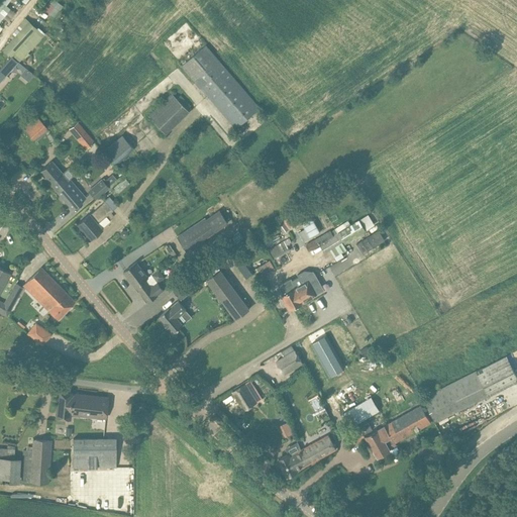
[(48,0),(43,7),(53,15),(63,4),(58,0),(48,0)]
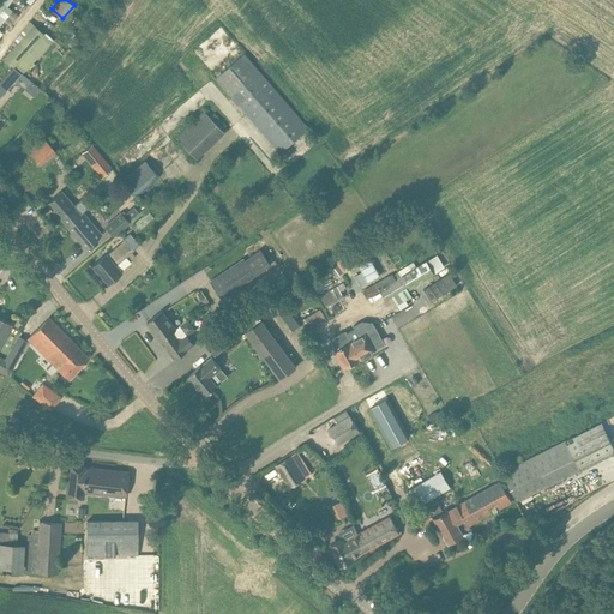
[(4,59),(13,67),(14,65),(23,73),(28,67),(31,70),(30,71),(37,77),(42,71),(32,62),(52,41),(34,25),(4,59)]
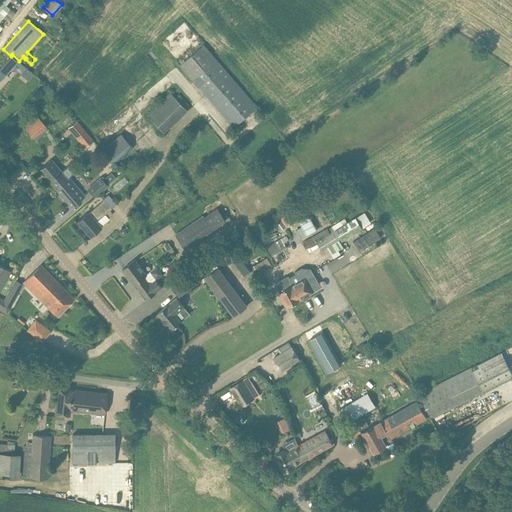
[(257,107),(204,44),(180,64),(234,127),(257,107)]
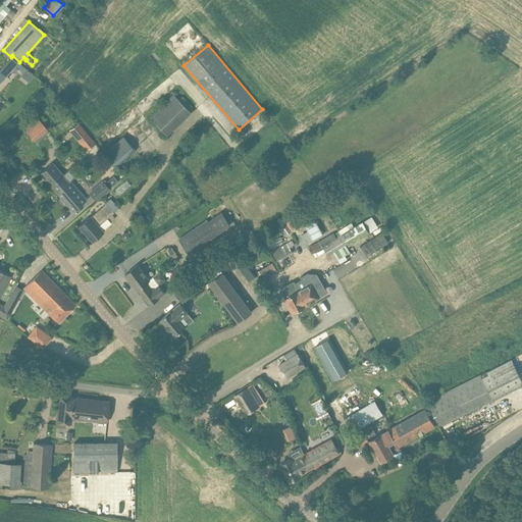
[(0,82),(14,66),(31,79),(33,75),(10,57),(0,68),(0,82)]
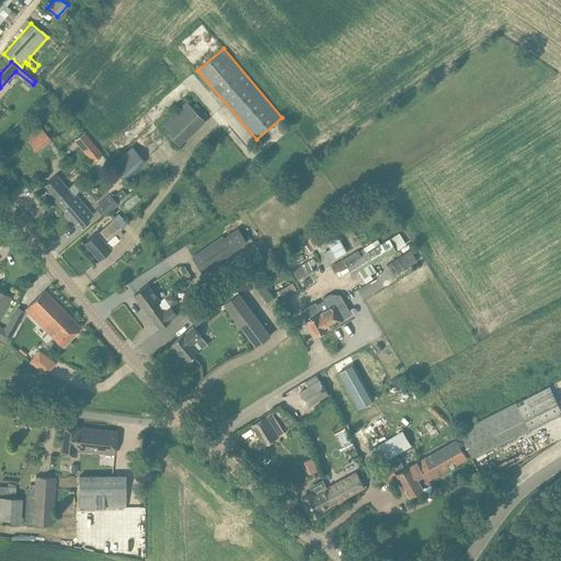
[(189,100),(163,124),(183,145),(208,121),(189,100)]
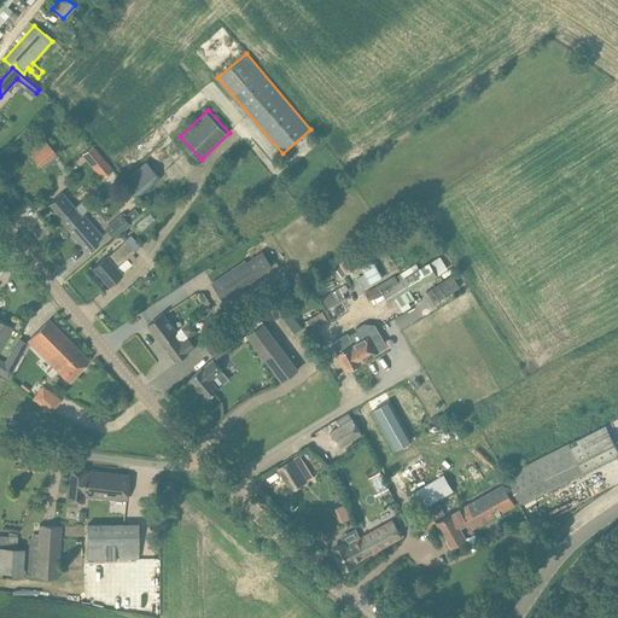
[(48,144),(31,158),(39,167),(56,152),(48,144)]
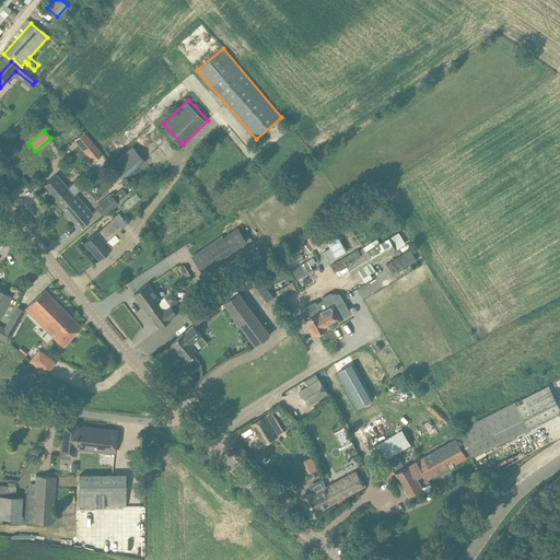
[(103,153),(84,131),(73,140),(92,162),(103,153)]
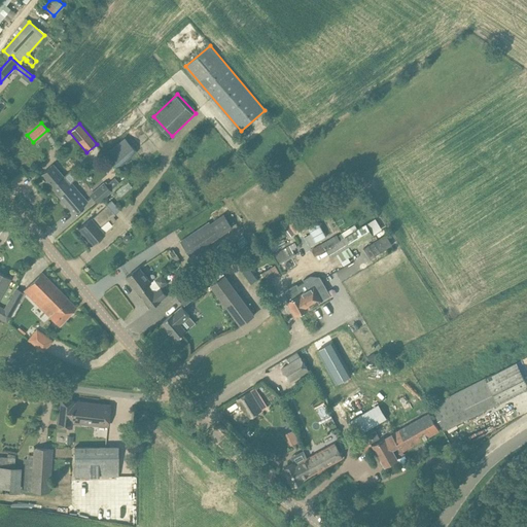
[(124,137),(104,154),(116,169),(137,152),(124,137)]
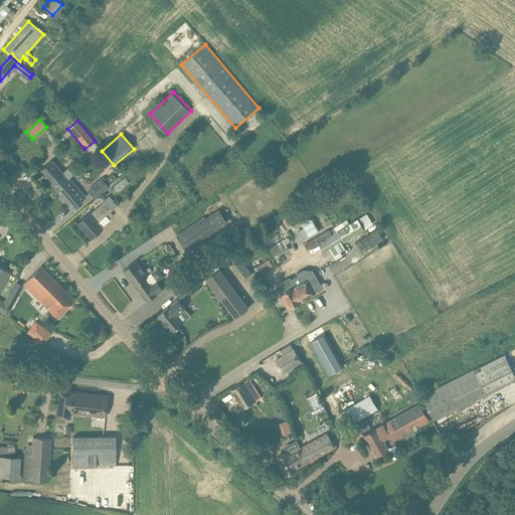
[(73,174),(67,167),(61,172),(51,160),(39,170),(54,189),(60,184),(61,185),(69,178),(73,174)]
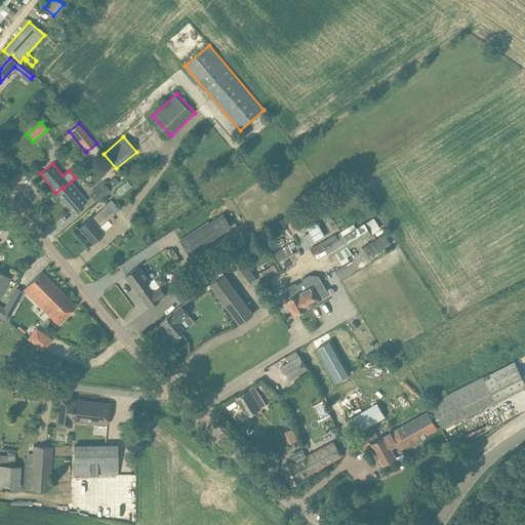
[(62,188),(55,193),(73,213),(87,201),(71,182),(63,189),(62,188)]
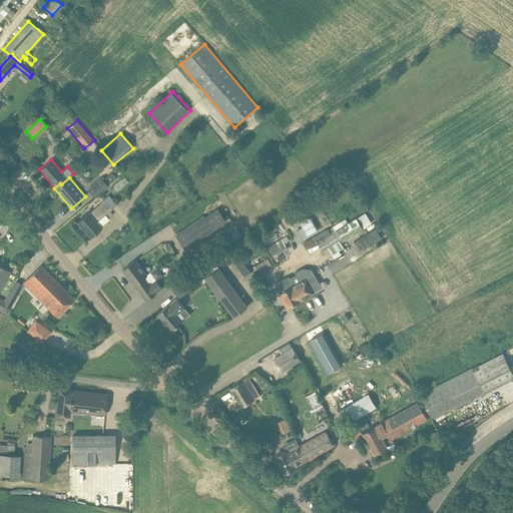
[(101,177),(87,189),(94,197),(108,186),(101,177)]
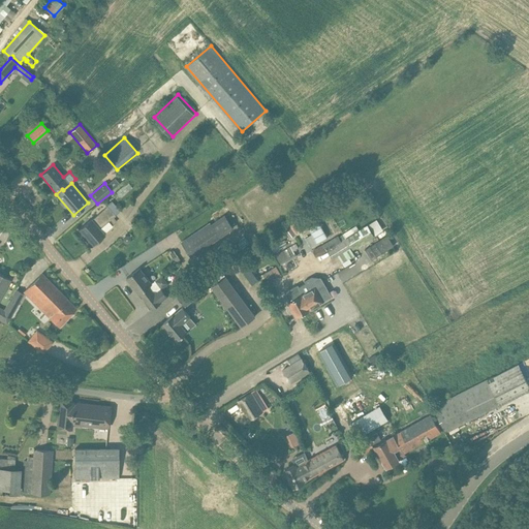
[(103,235),(113,226),(109,221),(115,215),(107,206),(91,220),(91,219),(78,230),(83,236),(84,235),(92,244),(91,245),(91,246),(104,235),(103,235)]
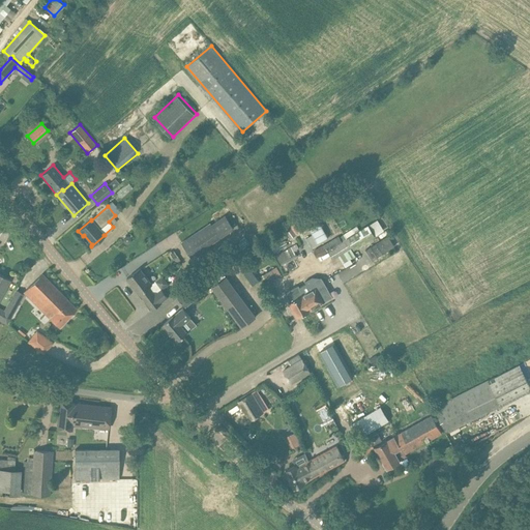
[(181,242),(190,257),(234,228),(226,215),(211,225),(210,223),(181,242)]
